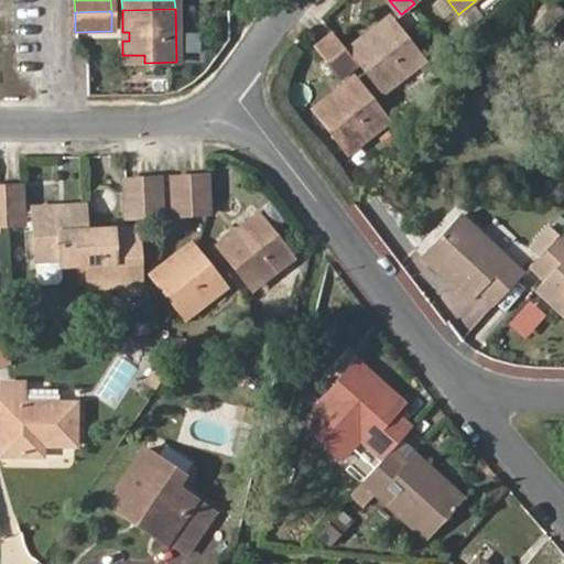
[(407,36),(392,19),(387,23),(401,41),(407,36)]
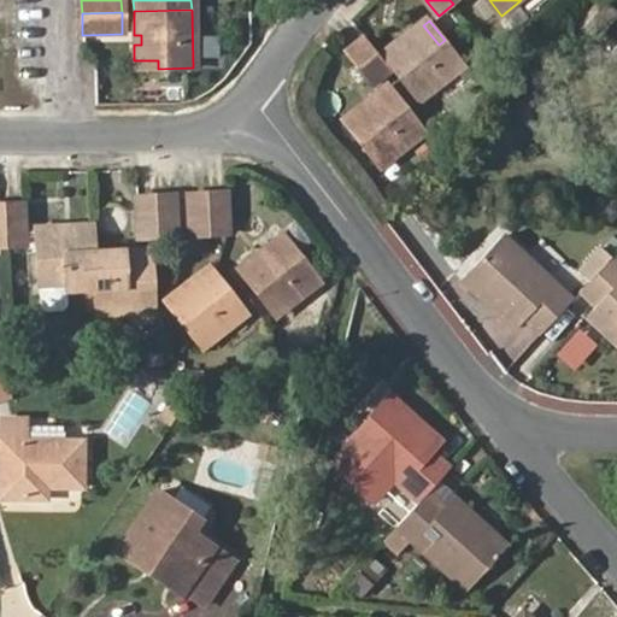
[(406,48),(401,42),(386,54),(421,100),(464,66),(445,40),(439,45),(423,25),(409,36),(413,42),(406,48)]
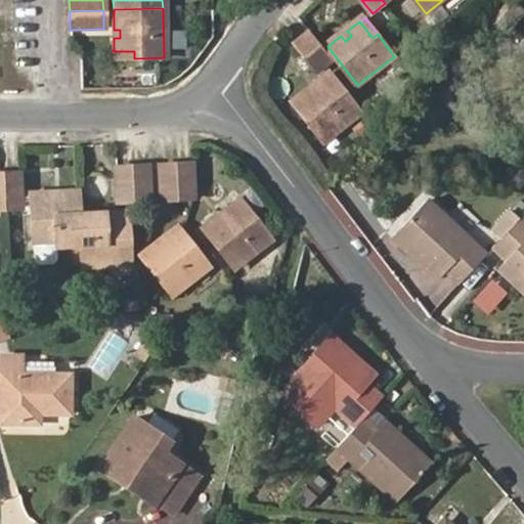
[(317,75),(334,61),(308,29),(291,42),(317,75)]
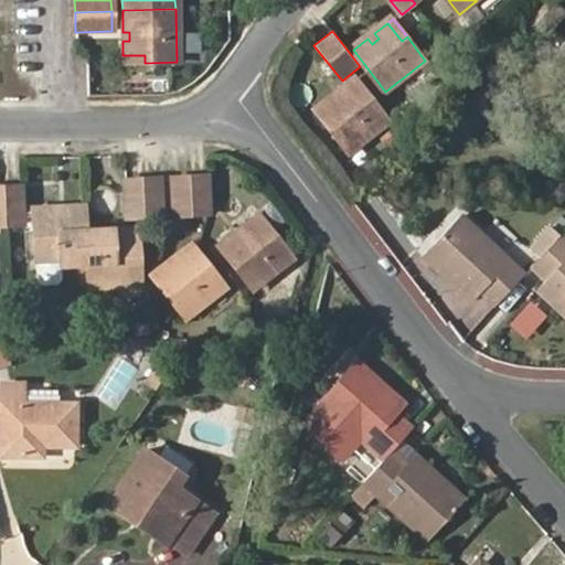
[(374,33),(368,39),(372,44),(379,39),(374,33)]
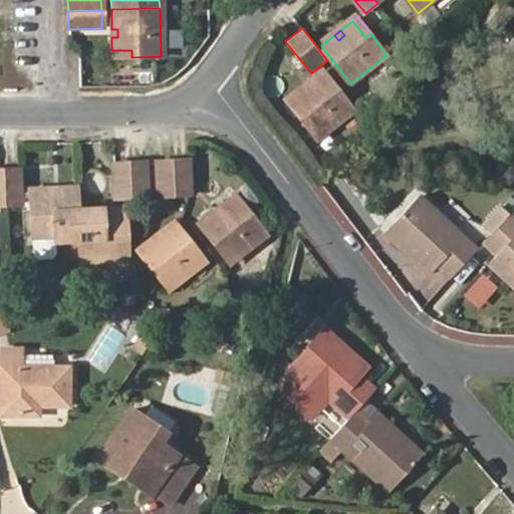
[(316,140),(354,109),(325,73),(312,83),(316,88),(310,93),(305,89),(294,98),(305,112),(299,117),(316,140)]
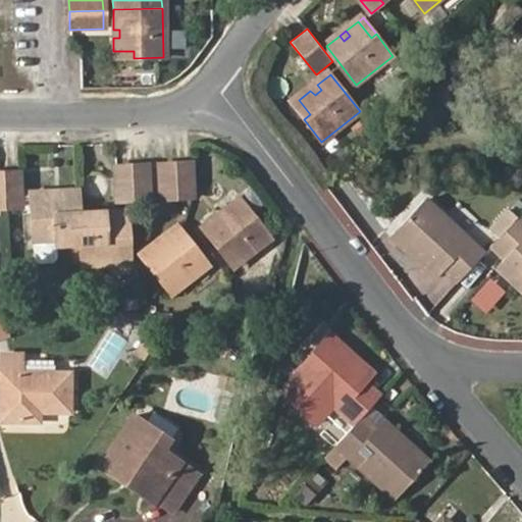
[(317,85),(310,91),(315,95),(321,90),(317,85)]
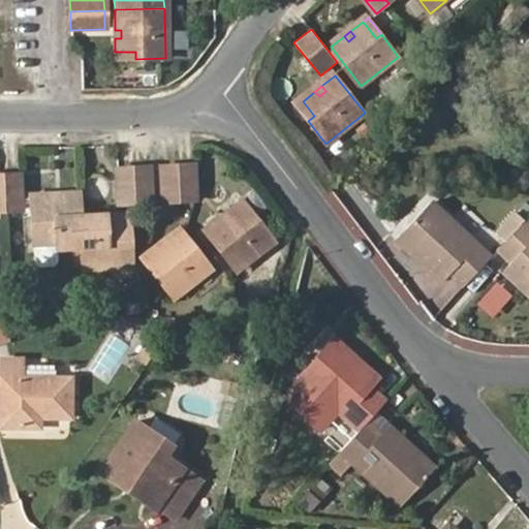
[(308,121),(314,116),(303,101),(297,105),(308,121)]
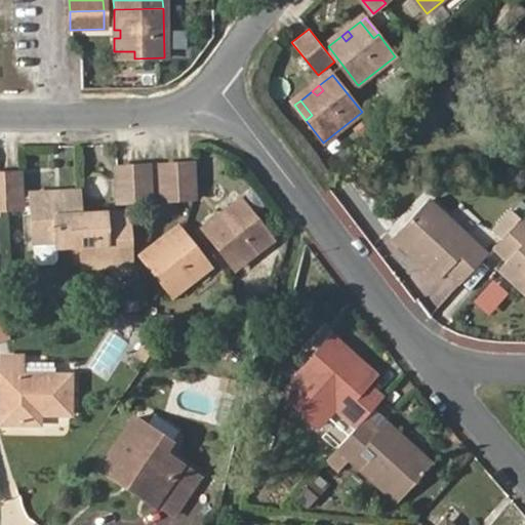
[(164,201),(178,201),(177,165),(163,166),(164,201)]
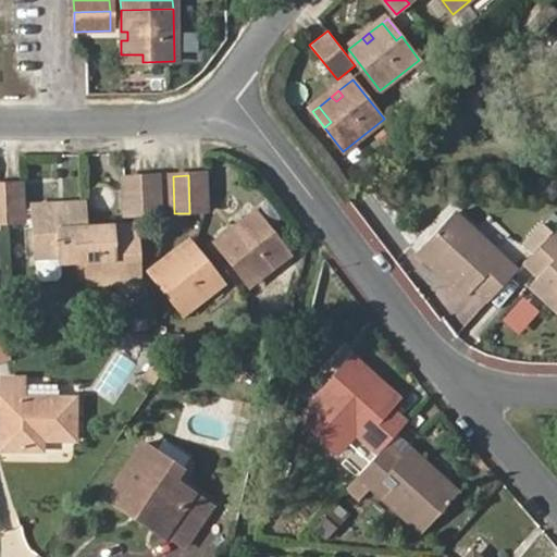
[(189,213),(208,212),(207,175),(188,175),(189,213)]
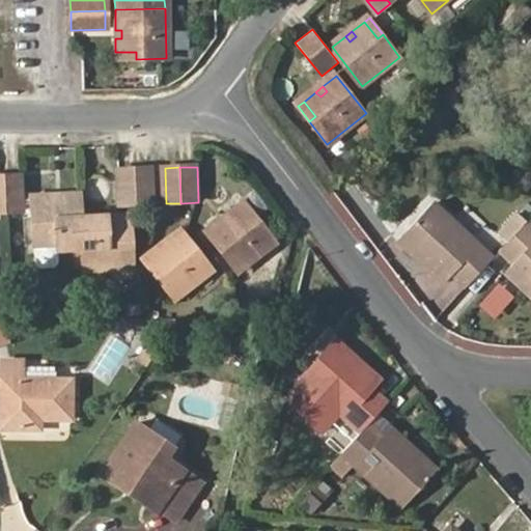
[(120,205),(138,205),(137,169),(118,169),(120,205)]
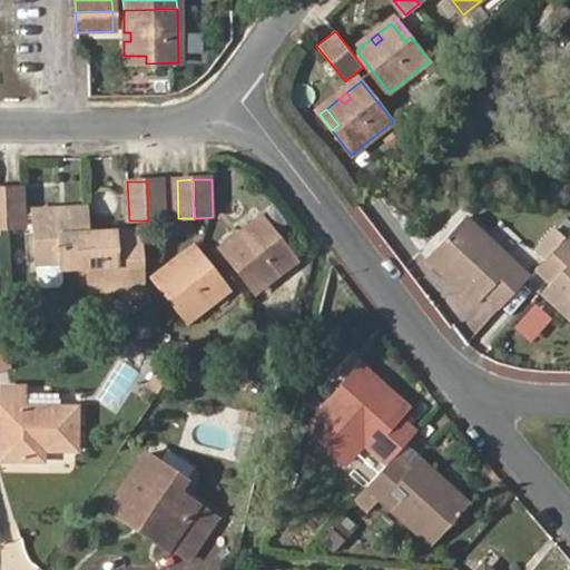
[(148,220),(164,219),(164,182),(147,182),(148,220)]
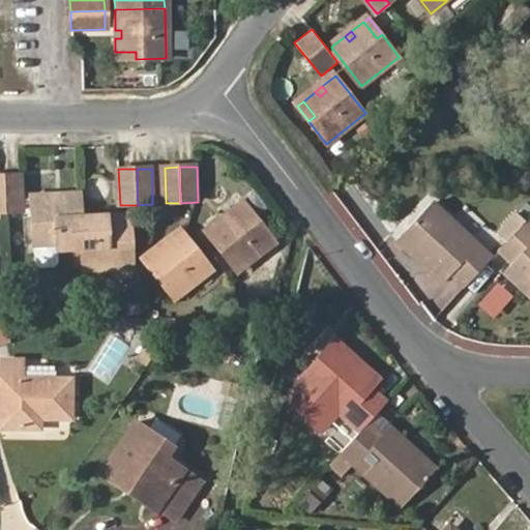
[(6,209),(24,208),(21,172),(4,173),(6,209)]
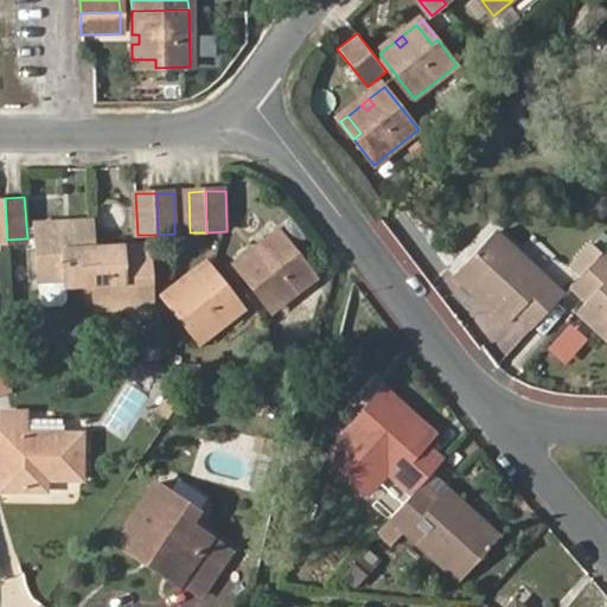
[(95,305),(93,250),(91,224),(74,225),(74,234),(64,235),(63,227),(48,227),(49,249),(37,249),(42,301),(46,306),(64,306),(68,301),(68,282),(85,282),(87,305),(95,305)]
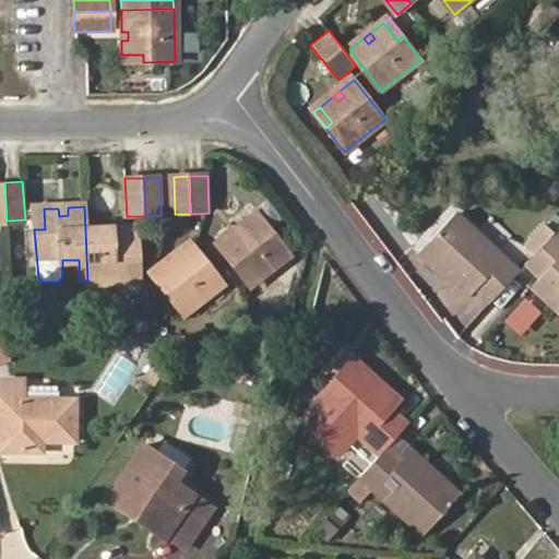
[(34,229),(45,229),(44,209),(33,210),(34,229)]
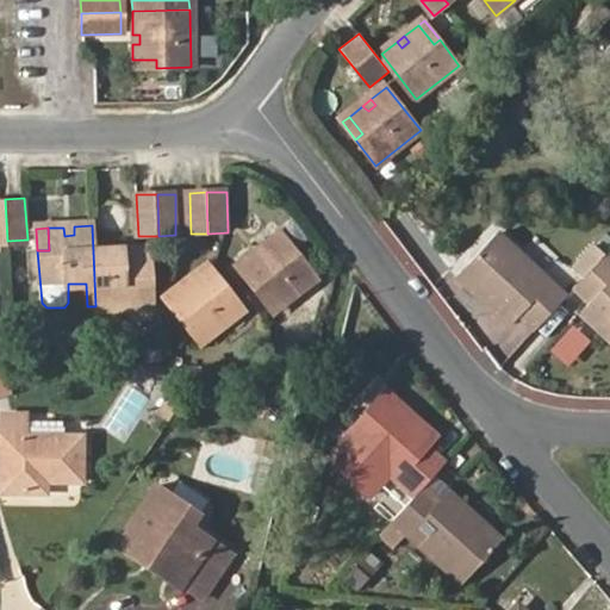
[(524,315),(539,329),(570,294),(500,231),(459,275),(514,324),(524,315)]
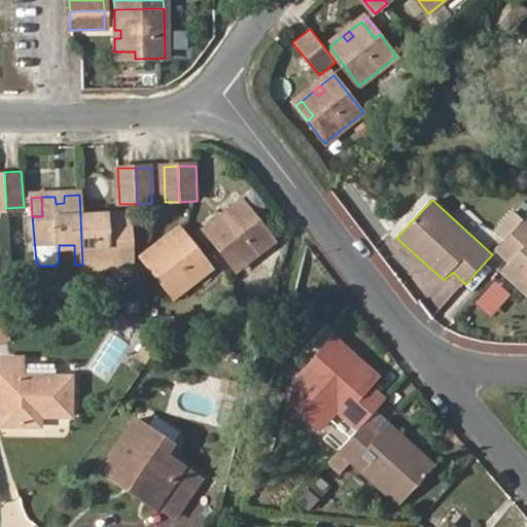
[(258,217),(246,202),(239,208),(251,223),(258,217)]
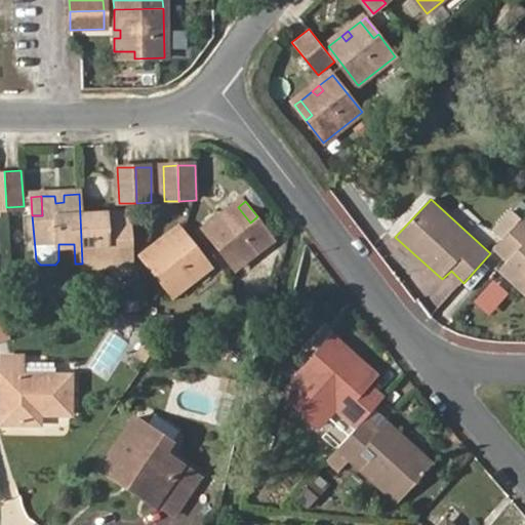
[(207,232),(237,270),(275,239),(257,216),(250,223),(238,207),(228,215),(232,220),(225,226),(221,220),(207,232)]
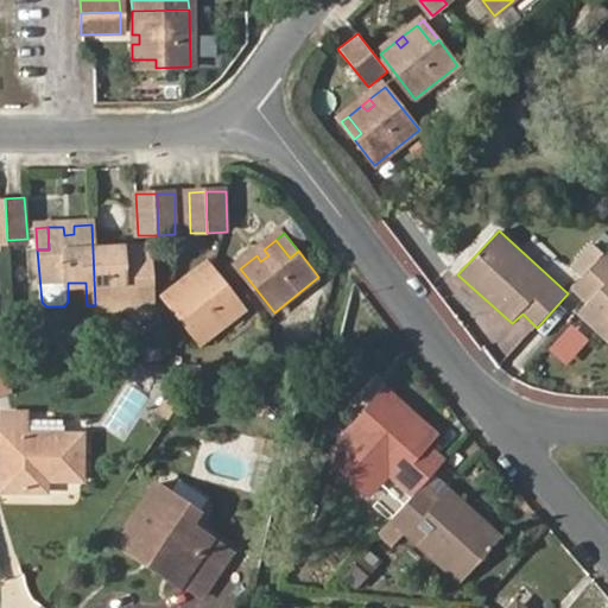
[(152,279),(145,279),(144,270),(151,270),(151,249),(93,251),(95,305),(130,304),(130,295),(152,293),(152,279)]
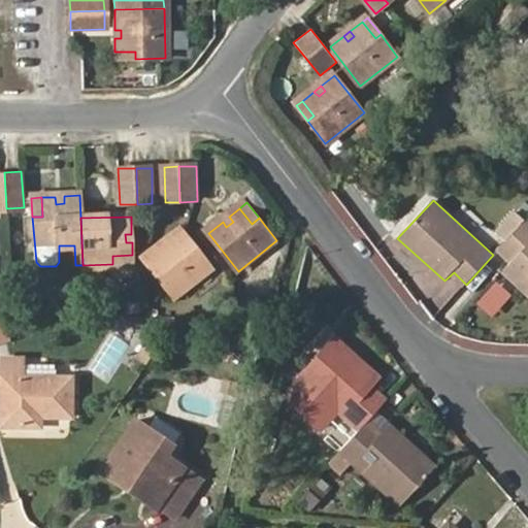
[(229,217),(223,222),(226,227),(233,222),(229,217)]
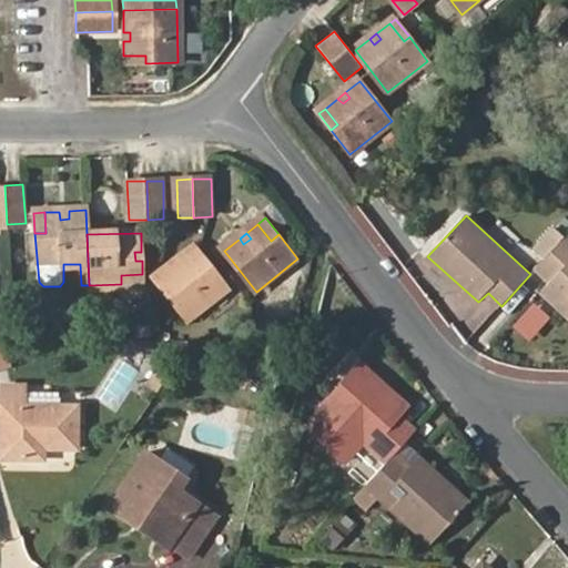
[(567,310),(567,235),(567,234),(539,265),(554,279),(545,287),(567,310)]
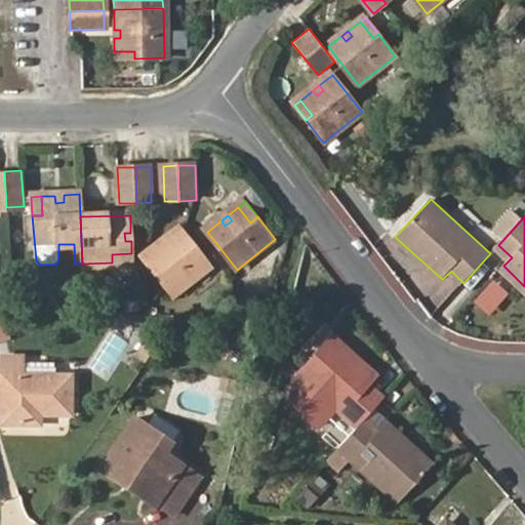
[(193,243),(180,229),(174,234),(187,248),(193,243)]
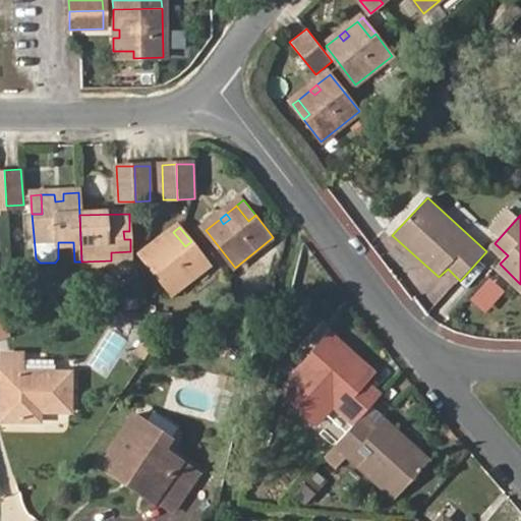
[(172,293),(210,264),(191,241),(185,246),(173,232),(163,240),(166,246),(160,251),(156,246),(141,256),(172,293)]
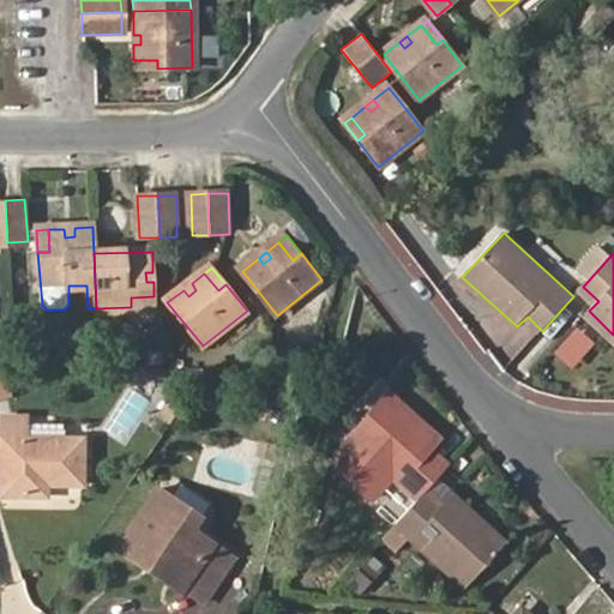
[(192,283),(184,290),(188,296),(196,290),(192,283)]
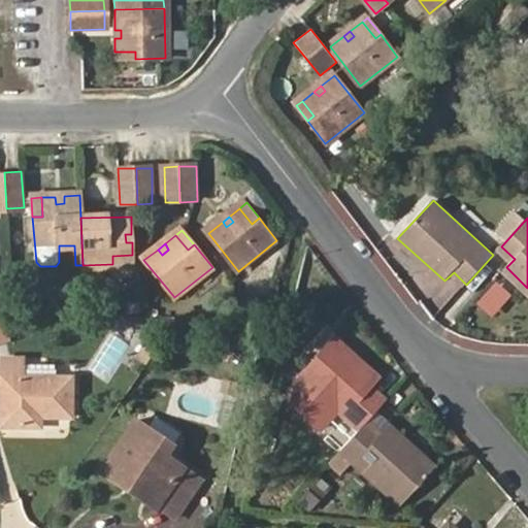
[(112,264),(132,264),(132,255),(112,256),(112,264)]
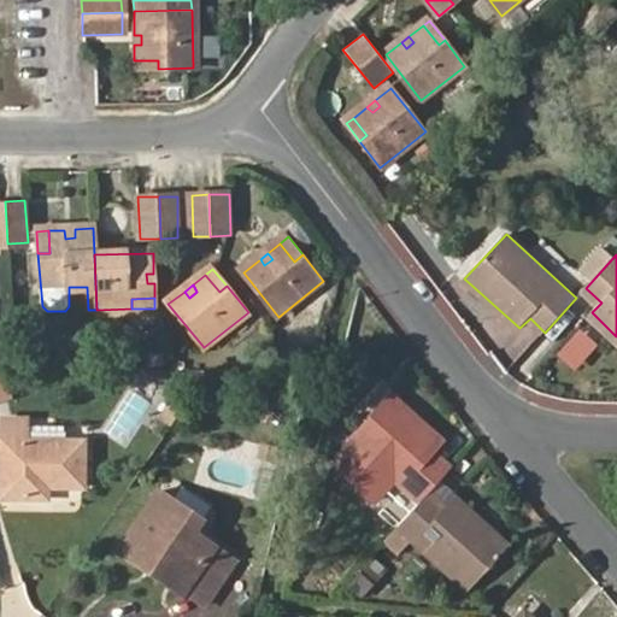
[(386,393),(347,436),(418,501),(428,491),(447,466),(433,454),(442,444),(386,393)]
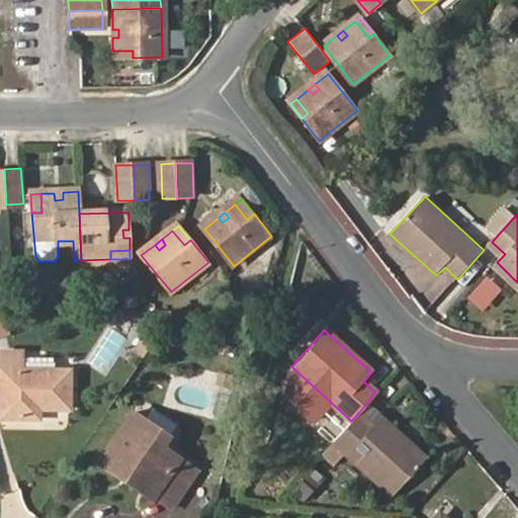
[(37,407),(68,407),(68,370),(55,370),(23,369),(23,349),(2,349),(1,417),(37,418),(37,407)]
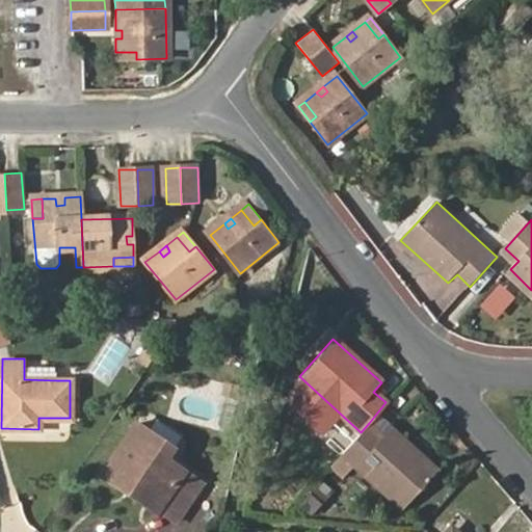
[(56,380),(56,360),(24,358),(24,379),(56,380)]
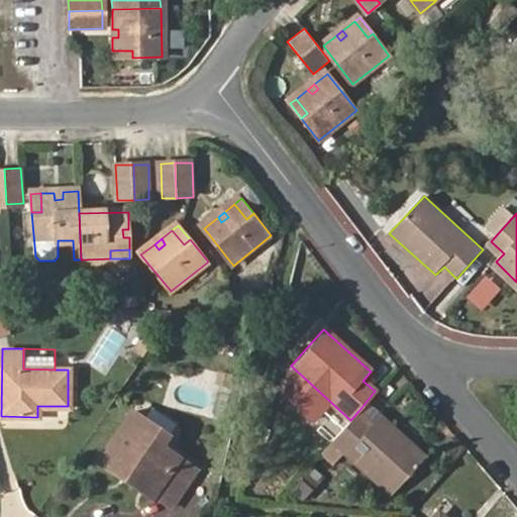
[(71,423),(72,409),(42,407),(41,421),(71,423)]
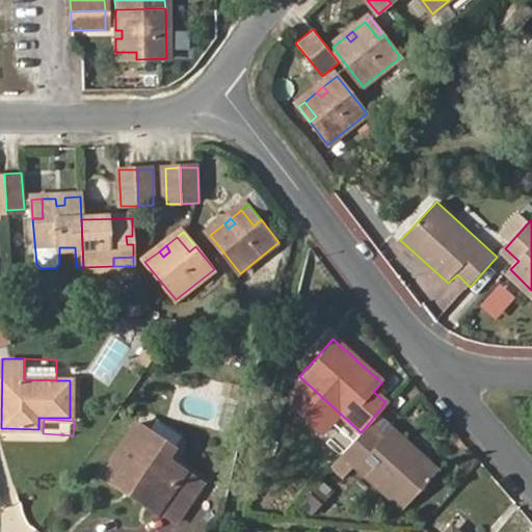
[(392,425),(382,434),(369,423),(361,432),(344,452),(353,460),(404,506),(440,467),(392,425)]
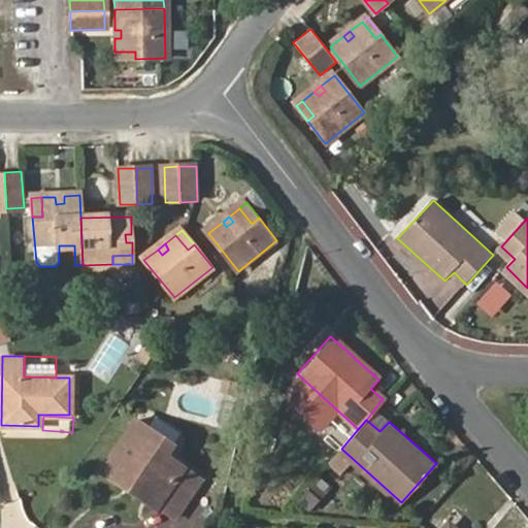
[(173,482),(182,470),(164,458),(170,448),(135,423),(100,472),(120,487),(127,479),(160,501),(156,508),(173,521),(192,494),(173,482)]
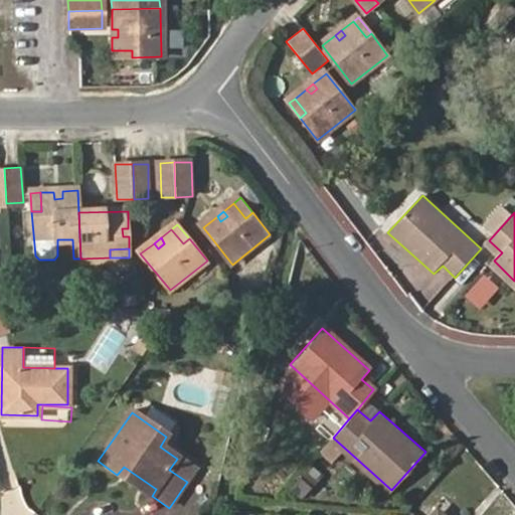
[(322,450),(331,459),(342,446),(333,438),(322,450)]
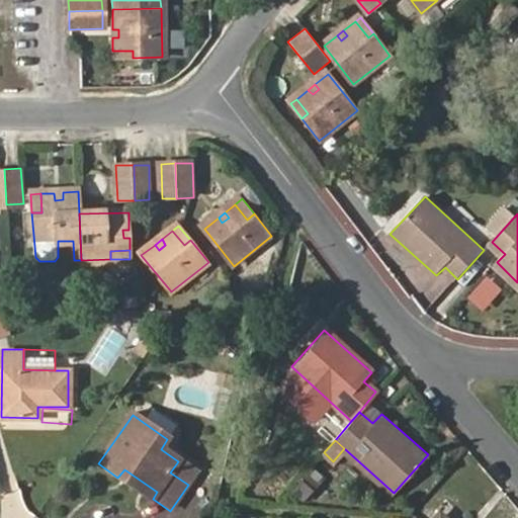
[(188,485),(195,473),(178,461),(170,472),(188,485)]
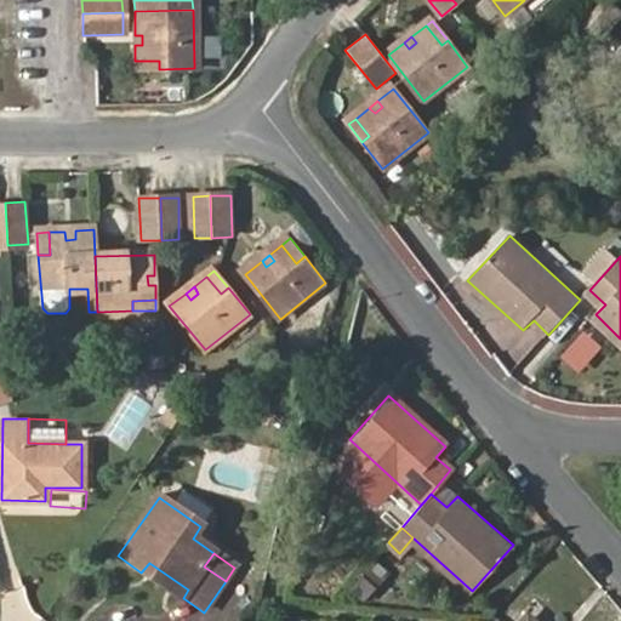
[(141,573),(181,600),(183,598),(188,590),(149,563),(141,573)]
